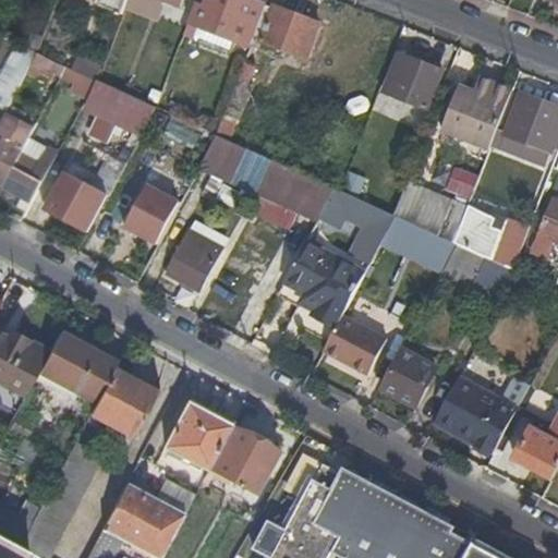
[(198,0),(185,35),(193,37),(198,24),(217,32),(215,36),(225,39),(226,35),(251,45),(255,36),(268,0),(198,0)]
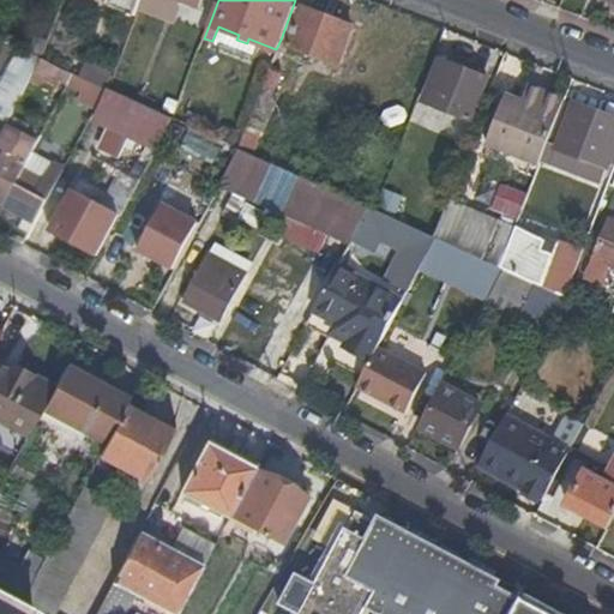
[(309,8),(313,0),(295,0),(281,40),(295,46),(294,48),(344,67),(360,28),(309,8)]
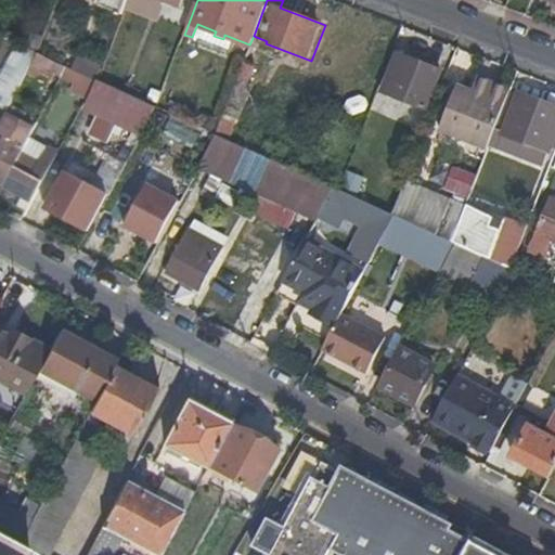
[(35,60),(64,74),(68,66),(67,65),(39,52),(35,60)]
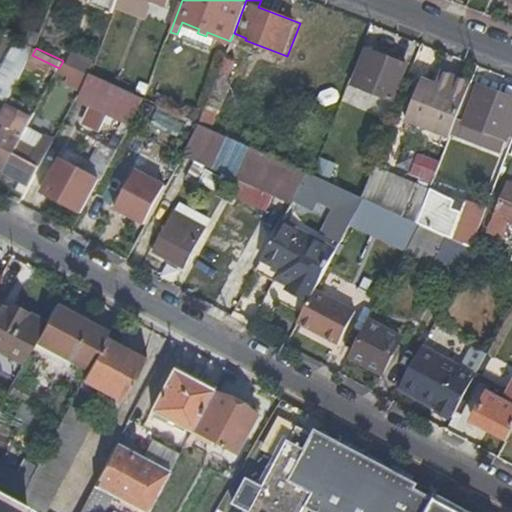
[(372,51),(367,63),(363,61),(358,73),(369,77),(371,72),(380,76),(374,92),(393,99),(407,65),(372,51)]
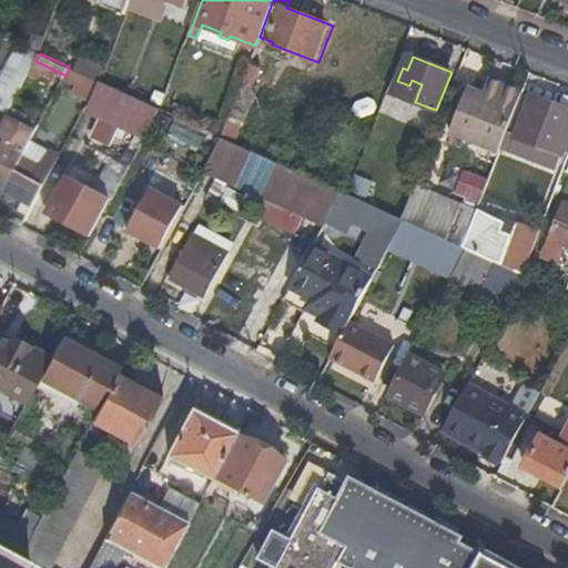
[(73,58),(69,67),(70,68),(100,81),(103,72),(73,58)]
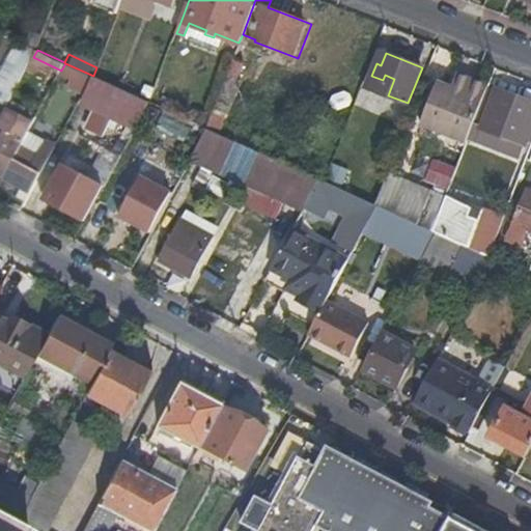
[(61,71),(89,84),(93,76),(65,63),(61,71)]
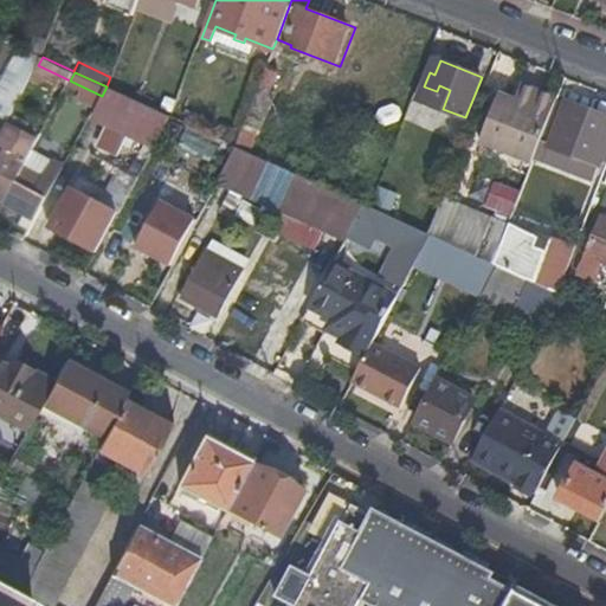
[(482,141),(534,162),(559,100),(523,85),(516,101),(501,95),(482,141)]
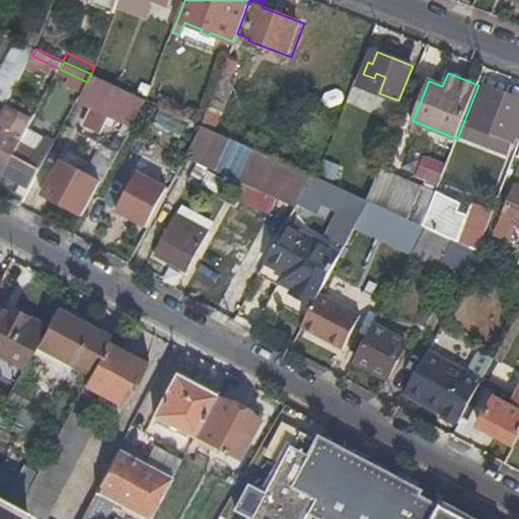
[(110,114),(133,124),(136,118),(146,99),(91,74),(87,82),(80,100),(91,104),(87,116),(105,125),(110,114)]
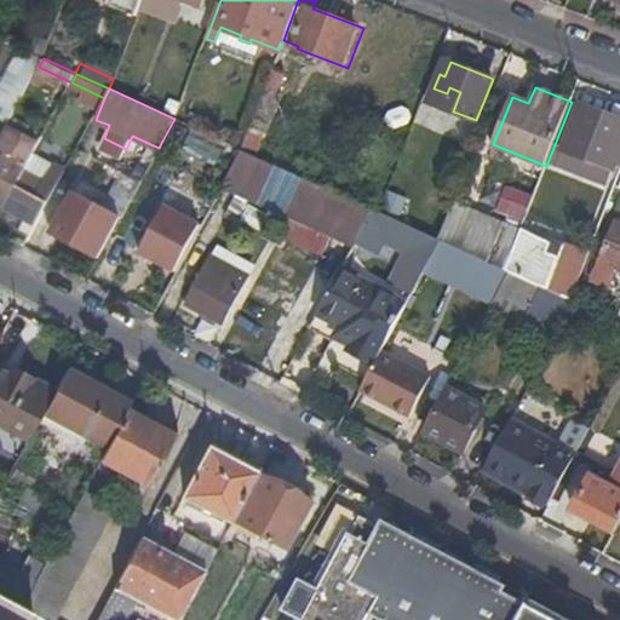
[(259,104),(253,133),(267,136),(273,108),(259,104)]
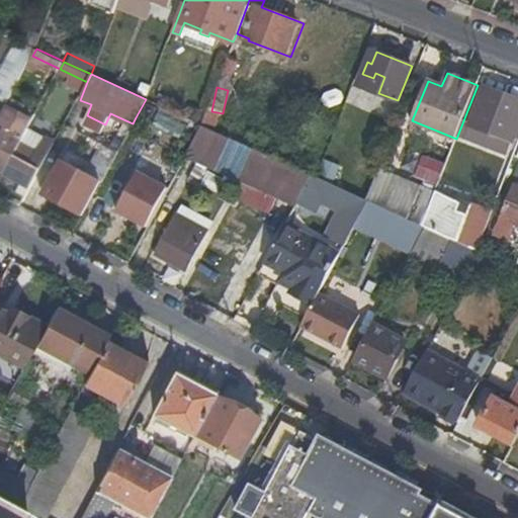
[(517,101),(486,89),(471,124),(512,141),(517,124),(517,101)]
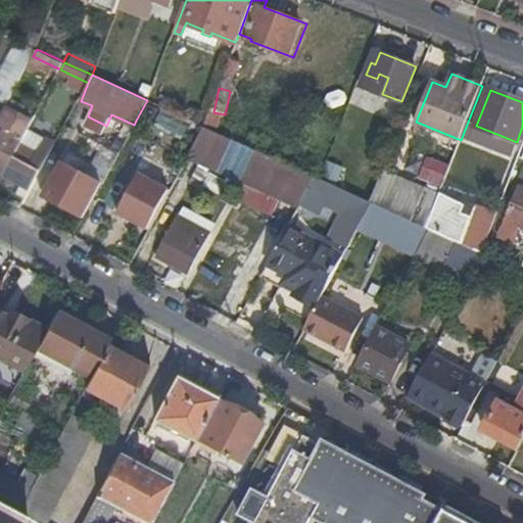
[(205,120),(160,99),(158,105),(191,121),(202,126),(205,120)]
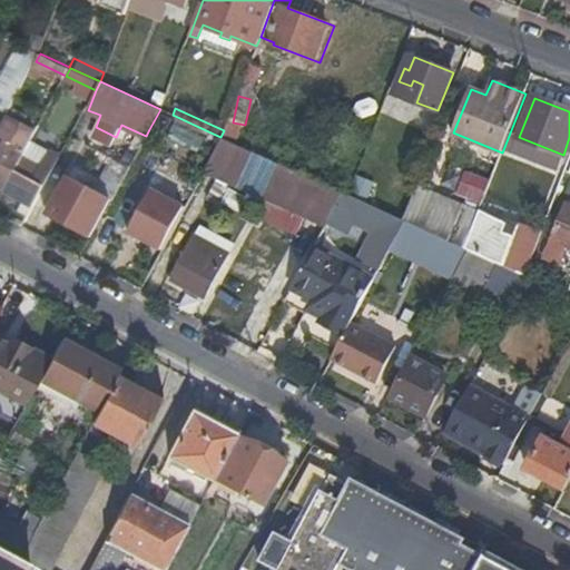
[(0,149),(0,187),(5,190),(31,140),(37,131),(10,117),(0,135),(7,138),(0,149)]
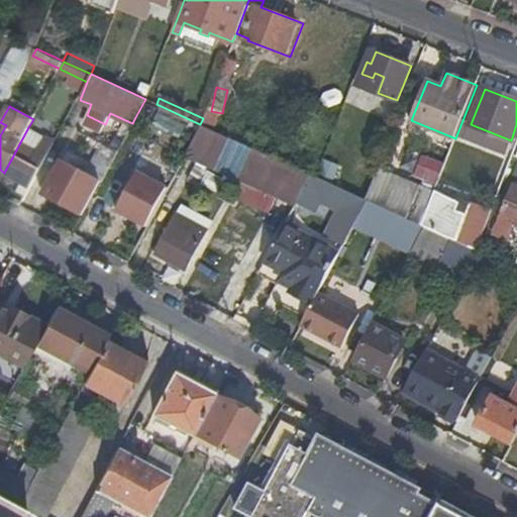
[(182,137),(187,123),(159,112),(153,126),(182,137)]
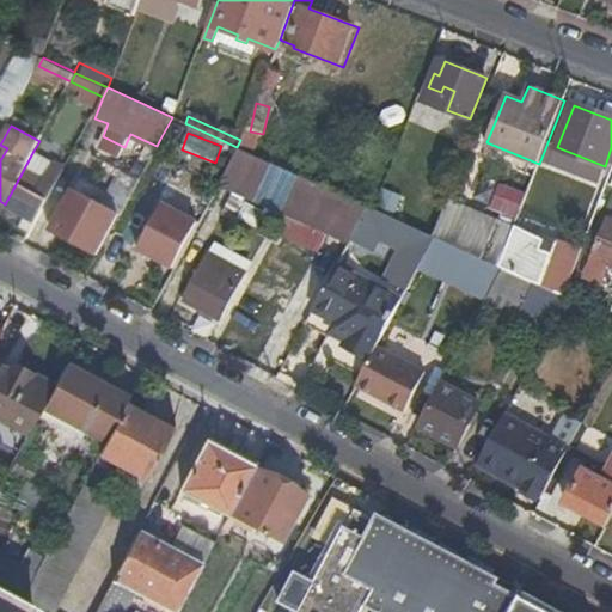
[(256,139),(243,133),(240,140),(237,147),(250,153),(256,139)]
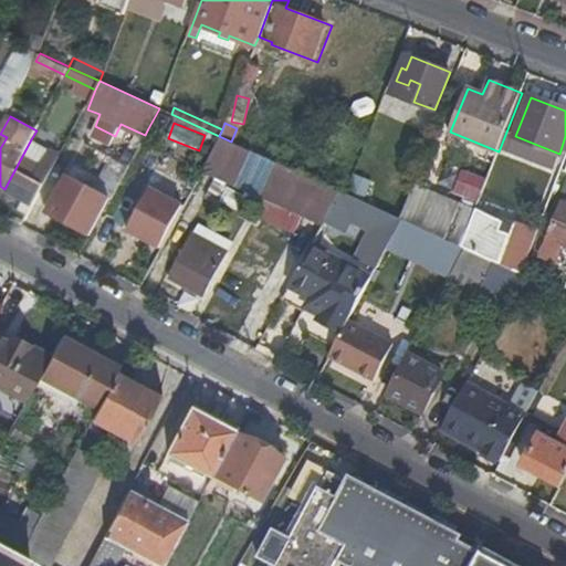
[(128,157),(136,140),(117,132),(109,148),(128,157)]
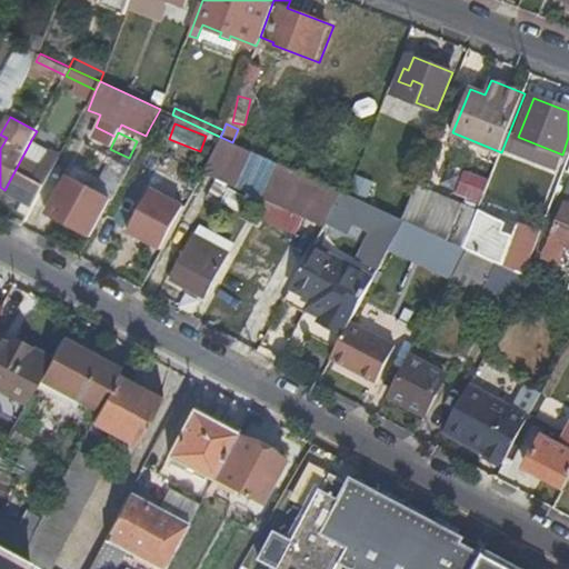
[(213,151),(336,207),(343,192),(232,142),(220,137),(213,151)]
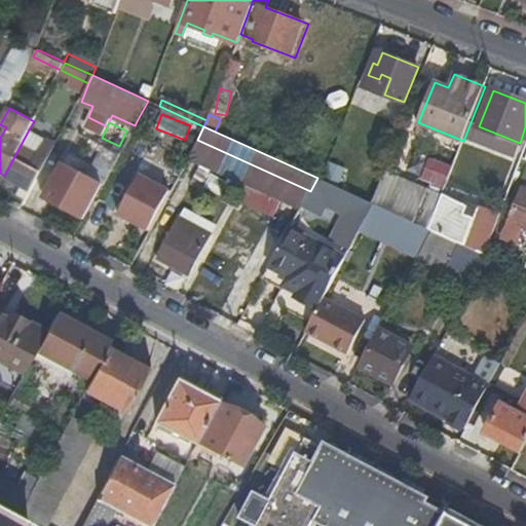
[(29,129),(4,176),(23,185),(31,190),(42,171),(55,144),(29,129)]
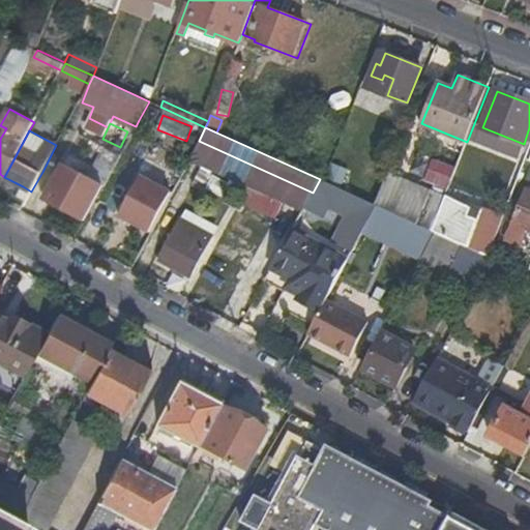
[(105,185),(120,155),(107,148),(90,178),(102,184),(105,185)]
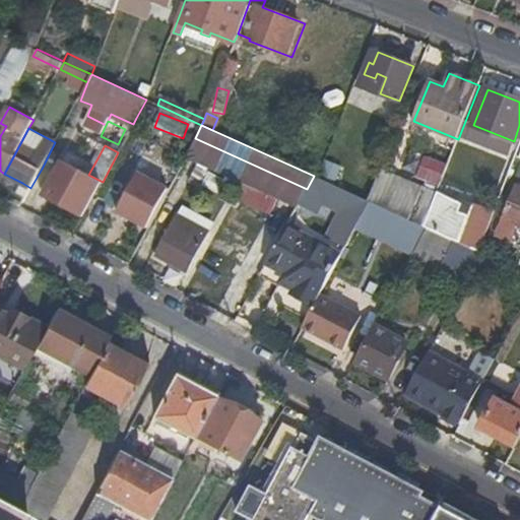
[(416,177),(439,186),(448,164),(426,154),(416,177)]
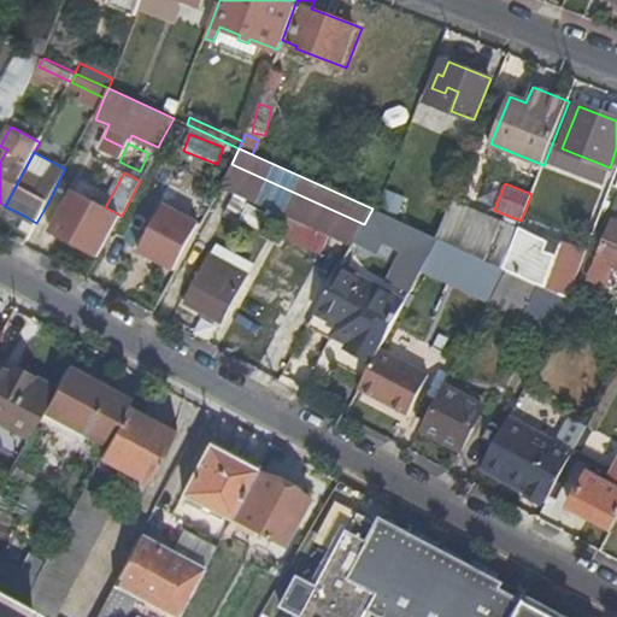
[(59,234),(98,254),(119,215),(105,207),(75,191),(56,227),(62,229),(59,234)]
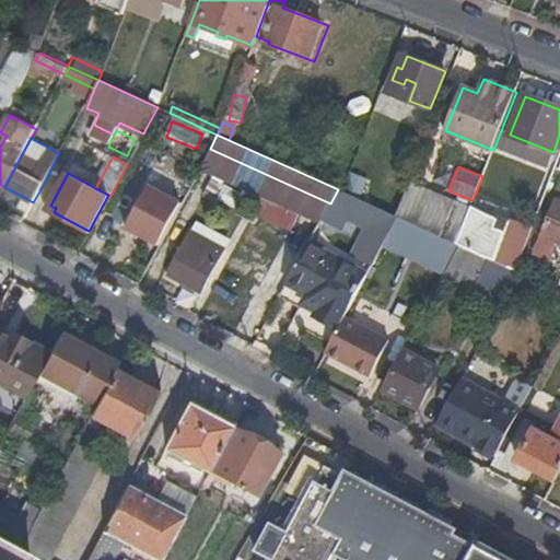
[(357,183),(342,176),(338,189),(351,195),(357,183)]
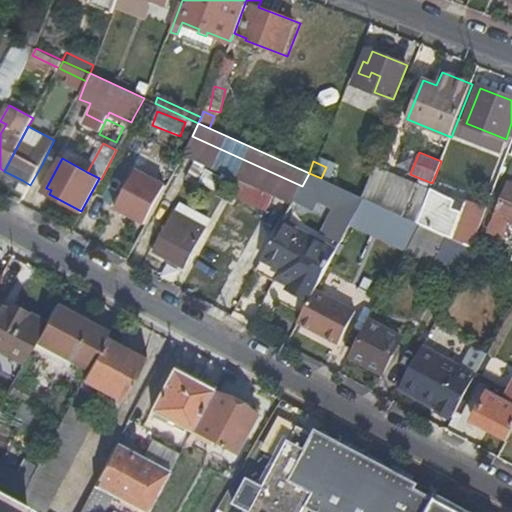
[(391,171),(375,166),(362,197),(365,198),(378,204),(391,171)]
